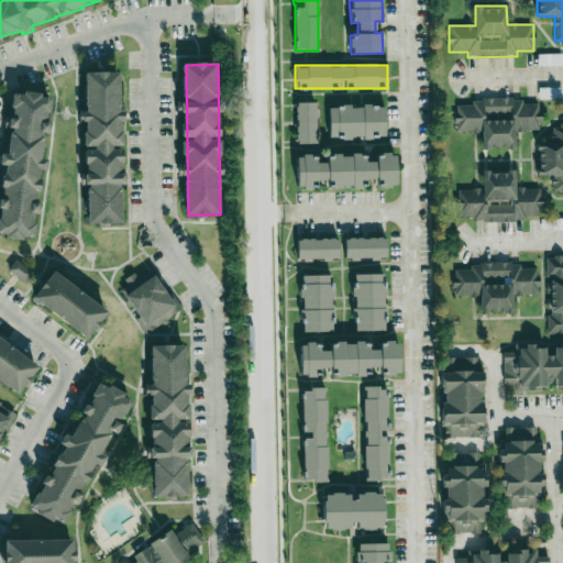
[(91,224),(102,224),(102,228),(113,228),(113,224),(125,223),(124,188),(123,188),(123,185),(130,185),(130,174),(124,175),(124,165),(125,165),(125,151),(116,151),(116,146),(125,146),(125,133),(123,133),(123,122),(129,122),(129,113),(122,113),(121,74),(110,74),(110,73),(101,73),(101,74),(89,74),(90,113),(87,113),(87,122),(89,122),(90,133),(87,133),(88,147),(98,147),(98,150),(87,151),(88,166),(89,166),(89,174),(87,174),(87,186),(92,186),(92,187),(90,187),(91,224)]
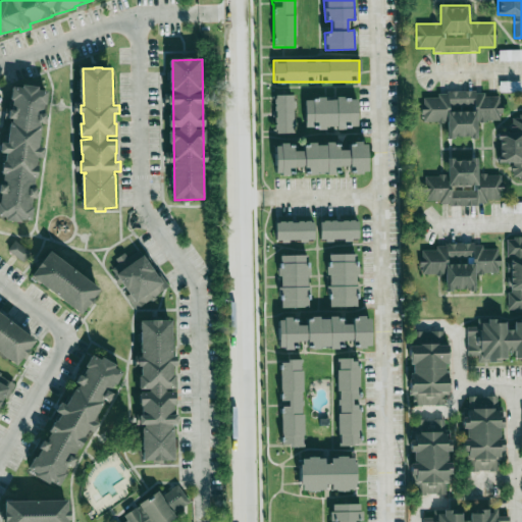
[(32,222),(0,218),(0,210),(16,89),(49,94),(32,222)]
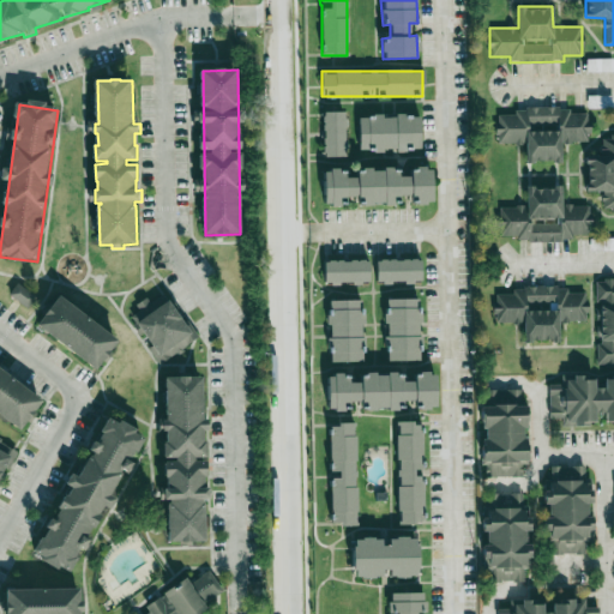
[(561,161),(560,143),(589,142),(588,113),(570,113),(570,107),(516,108),(516,114),(497,115),(498,144),(525,144),(525,162),(561,161)]
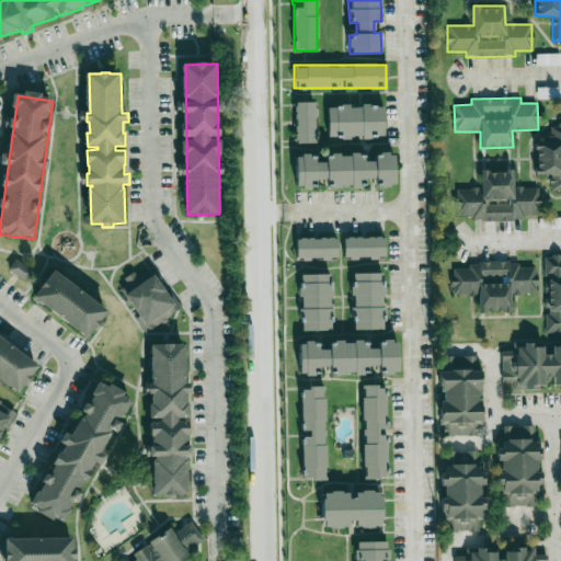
[(296,144),(317,142),(316,102),(295,102),(296,144)]
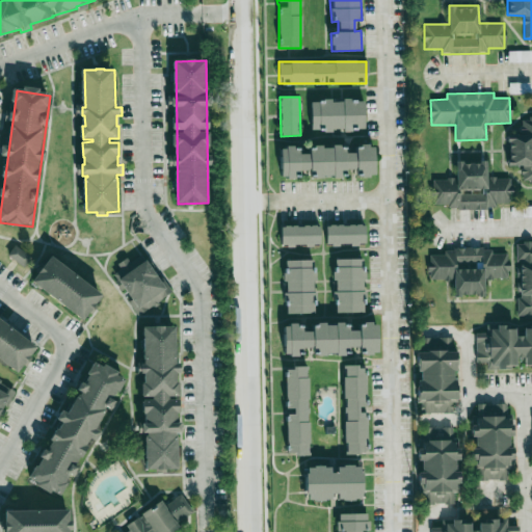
[(311,101),(311,131),(364,130),(364,100),(311,101)]
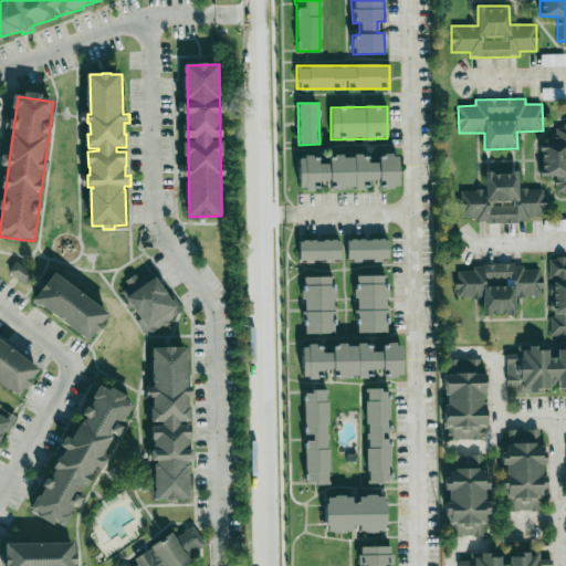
[(541,176),(555,176),(555,195),(565,194),(565,124),(554,125),(554,144),(540,144),(541,176)]
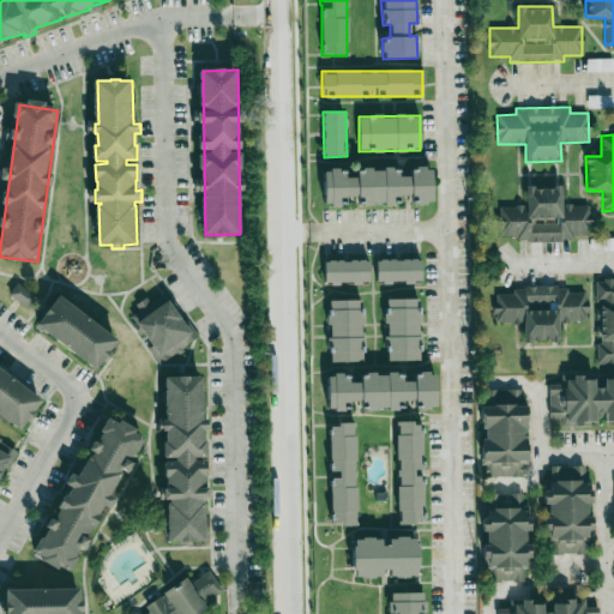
[(324,169),(323,205),(351,205),(351,204),(393,205),(393,196),(410,196),(410,204),(432,204),(432,167),(411,167),(411,176),(397,175),(398,169),(359,168),(357,178),(344,178),(344,170),(324,169)]
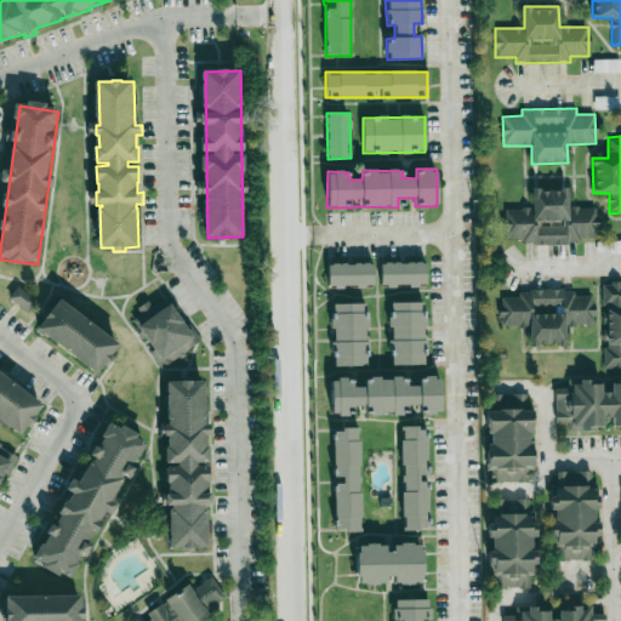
[(597,208),(568,208),(568,188),(533,189),(533,209),(505,210),(505,244),(579,241),(579,237),(598,237),(597,208)]
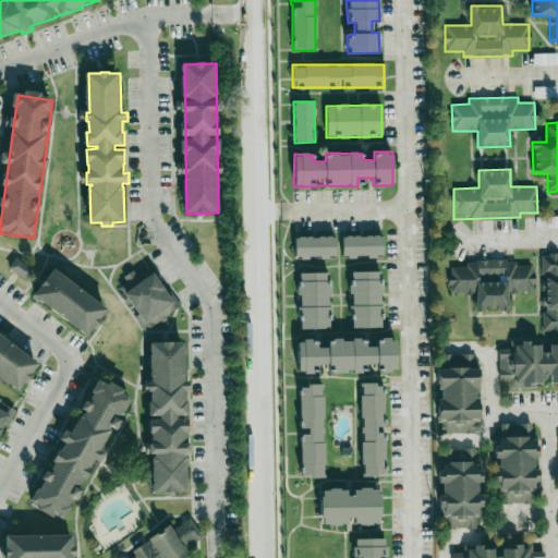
[(383,235),(341,237),(342,257),(383,256),(383,235)]
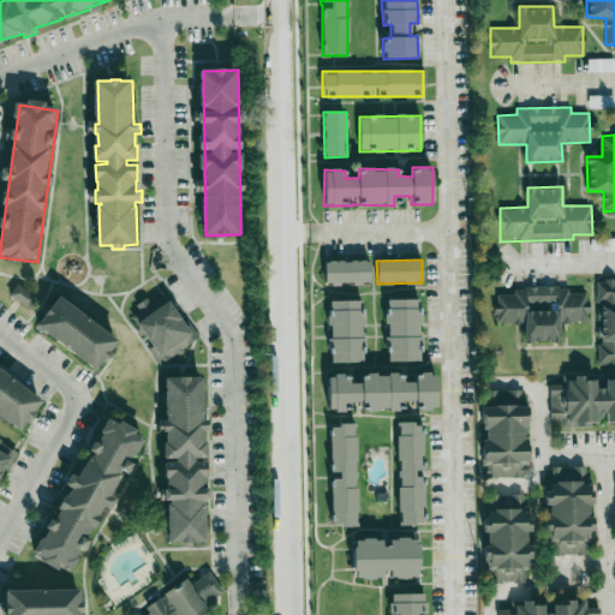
[(324,262),(324,285),(370,284),(369,261),(324,262)]
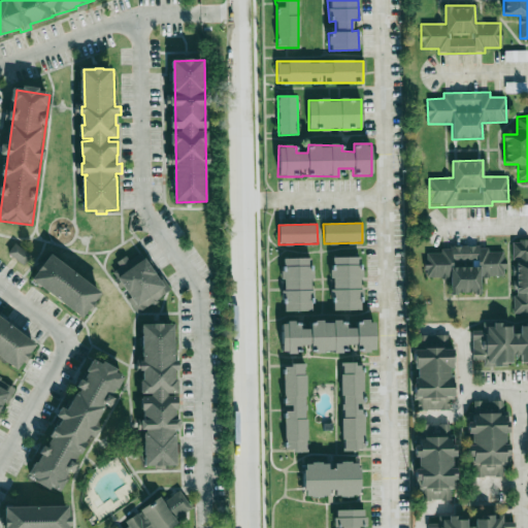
[(527,240),(515,240),(515,296),(513,296),(514,314),(527,312),(527,240)]
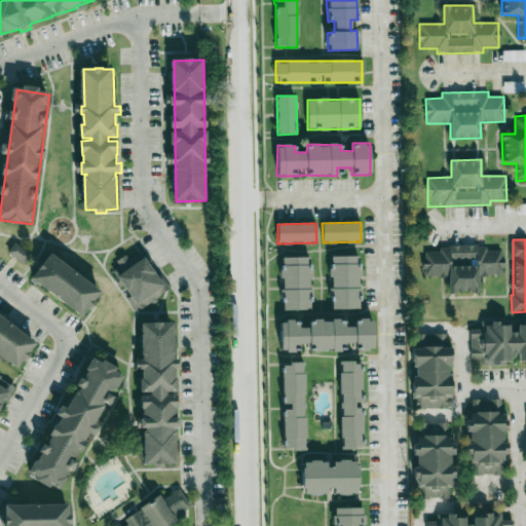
[(23,264),(30,255),(14,242),(7,252),(23,264)]
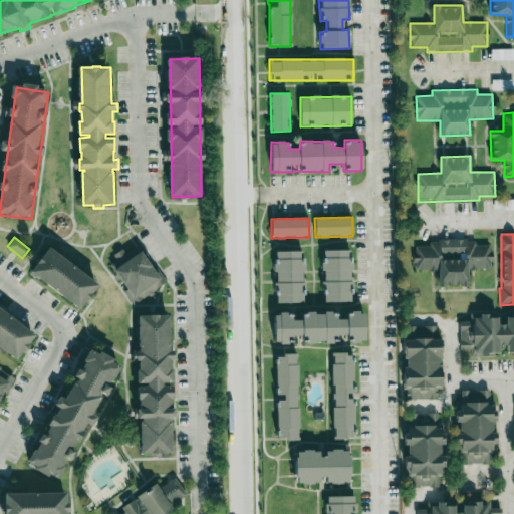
[(467,270),(491,269),(490,245),(476,245),(475,241),(414,243),(414,271),(438,270),(439,286),(468,285),(467,270)]
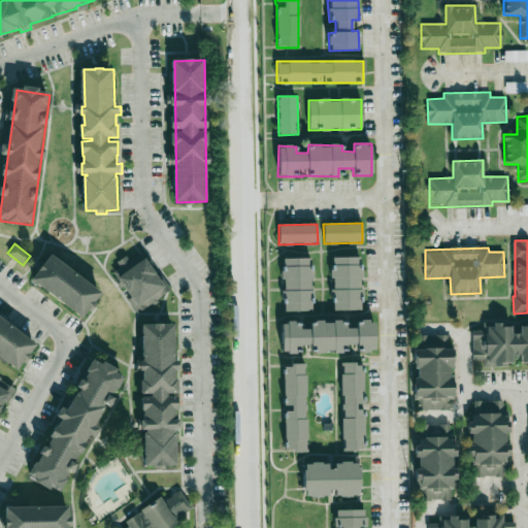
[(332,310),(362,309),(361,257),(331,257),(332,310)]
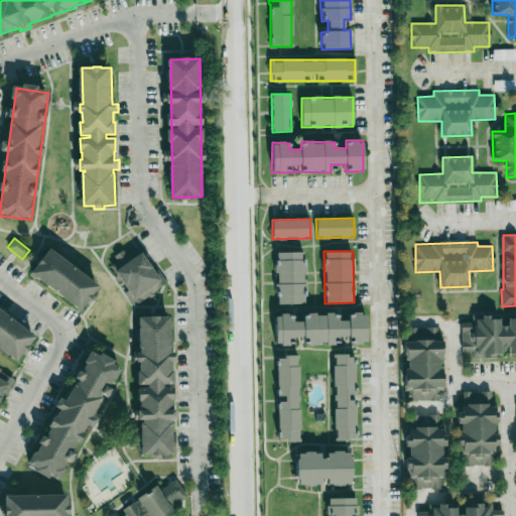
[(81,312),(33,276),(51,252),(99,288),(81,312)]
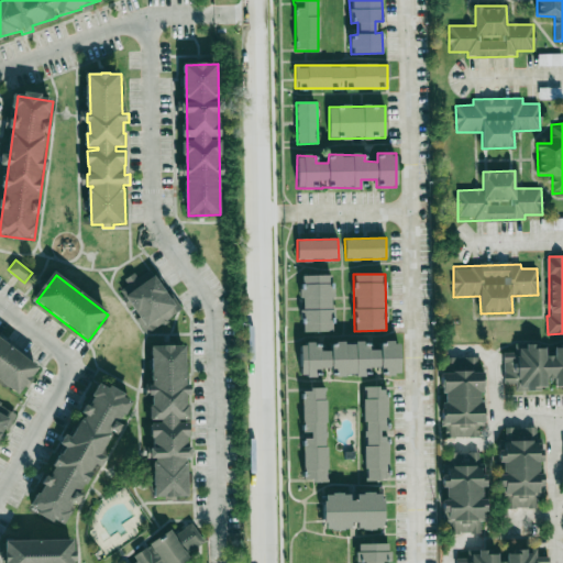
[(148,329),(124,297),(154,275),(177,307),(148,329)]
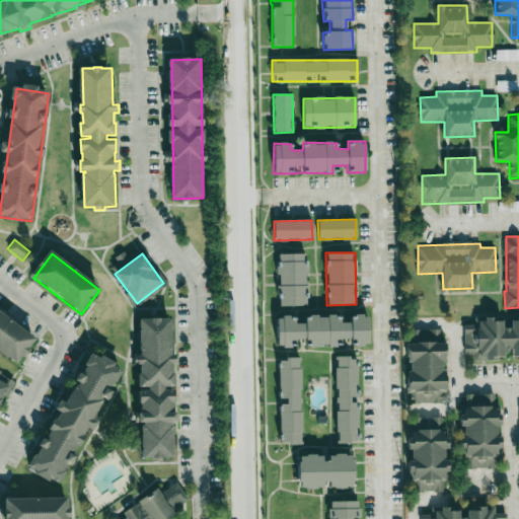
[(307,305),(306,253),(278,253),(278,306),(307,305)]
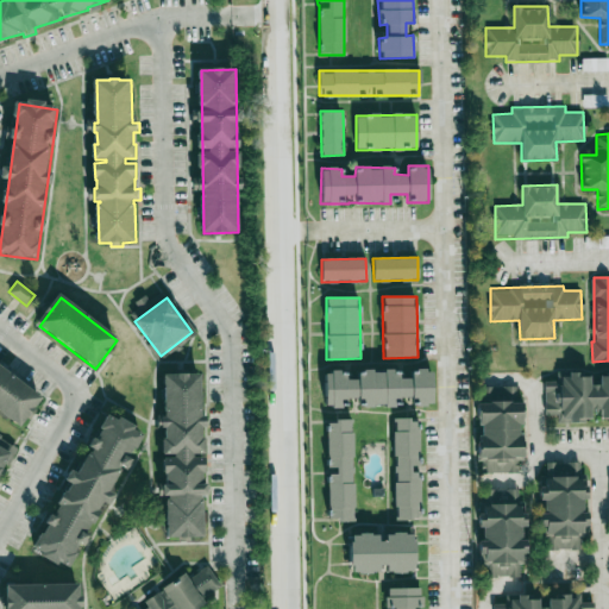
[(0,366),(43,400),(22,427),(0,410),(0,366)]
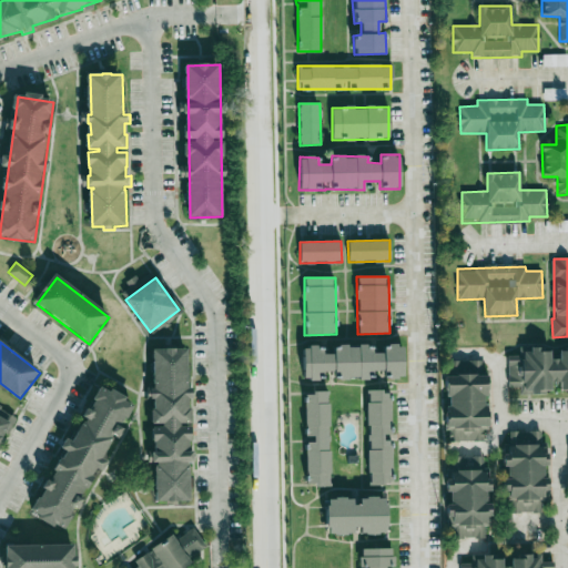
[(303,379),(323,379),(323,371),(333,371),(335,379),(366,379),(366,371),(383,371),(386,378),(393,378),(403,375),(403,345),(388,344),(383,346),(383,353),(372,353),(372,345),(357,345),(356,345),(338,345),(333,347),(333,354),(323,354),(321,345),(312,345),(303,348),(303,379)]
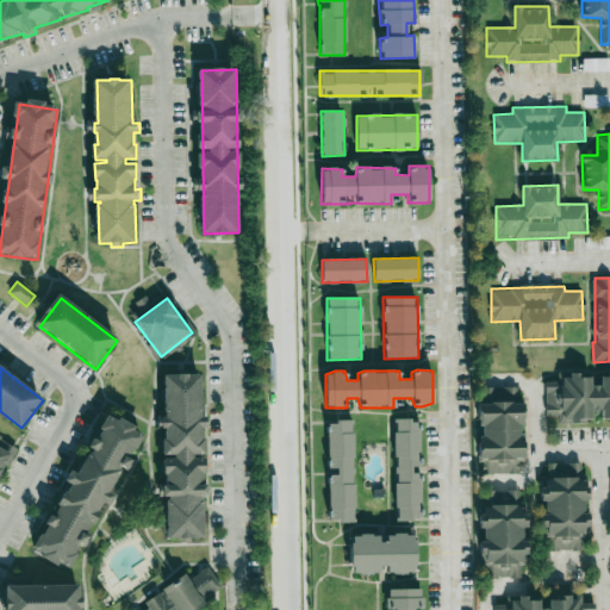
[(546,383),(546,415),(559,415),(559,423),(591,422),(591,410),(601,410),(602,422),(609,421),(609,372),(601,373),(601,385),(590,386),(589,373),(559,374),(559,381),(546,383)]
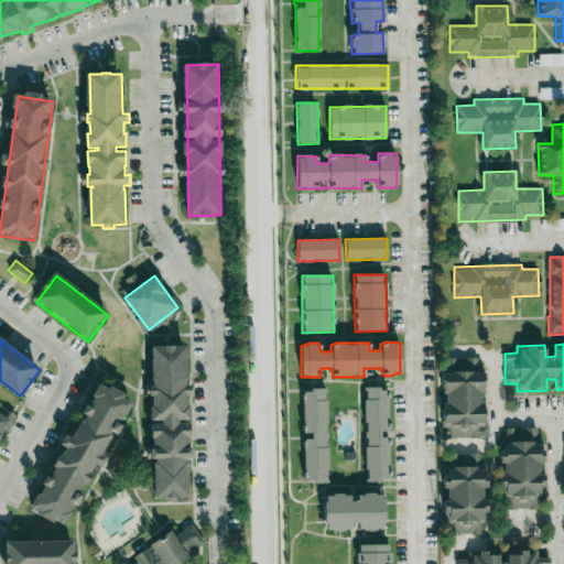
[(155,500),(153,349),(186,349),(190,500),(155,500)]
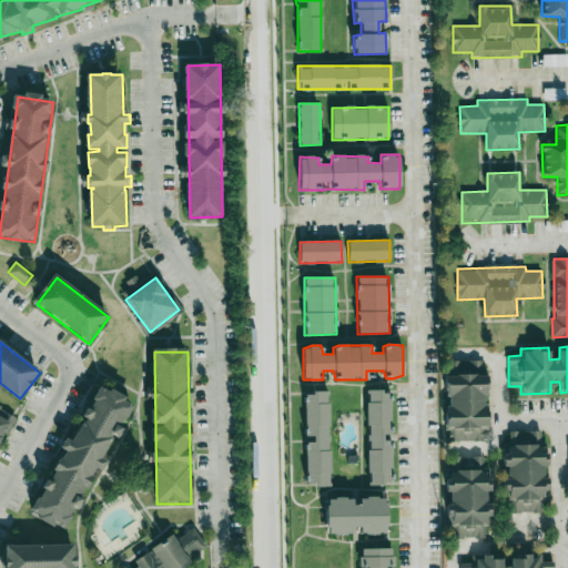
[(66,531),(33,513),(102,391),(134,408),(66,531)]
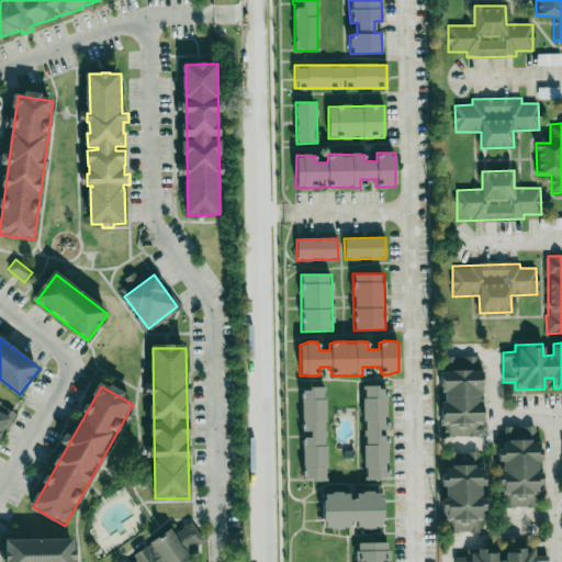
[(388,480),(388,433),(386,386),(363,386),(364,480),(388,480)]
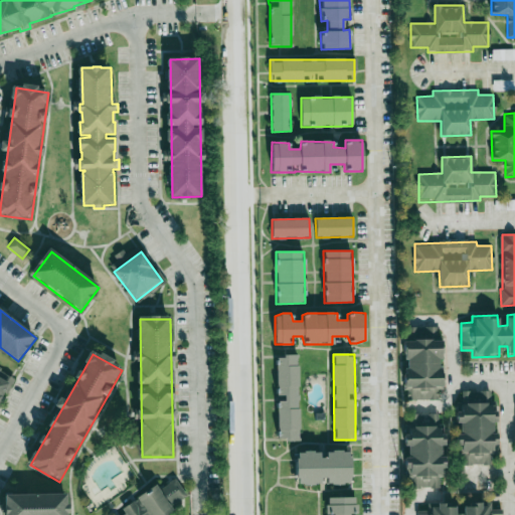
[(277,398),(278,441),(299,441),(299,355),(277,355),(277,398)]
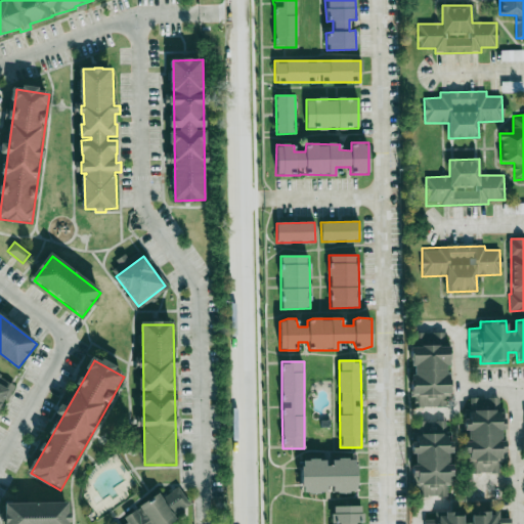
[(0,411),(0,378),(17,388),(9,403),(6,401),(0,411)]
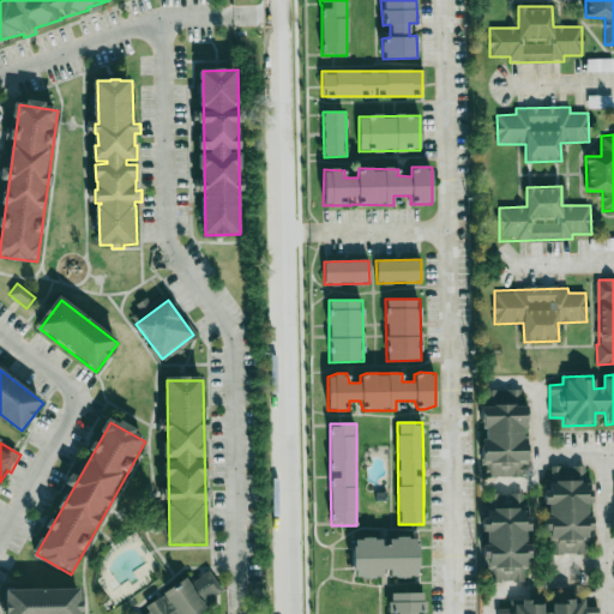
[(549,467),(551,489),(543,489),(545,504),(546,504),(547,542),(552,542),(553,554),(591,553),(589,479),(584,479),(584,465),(549,467)]
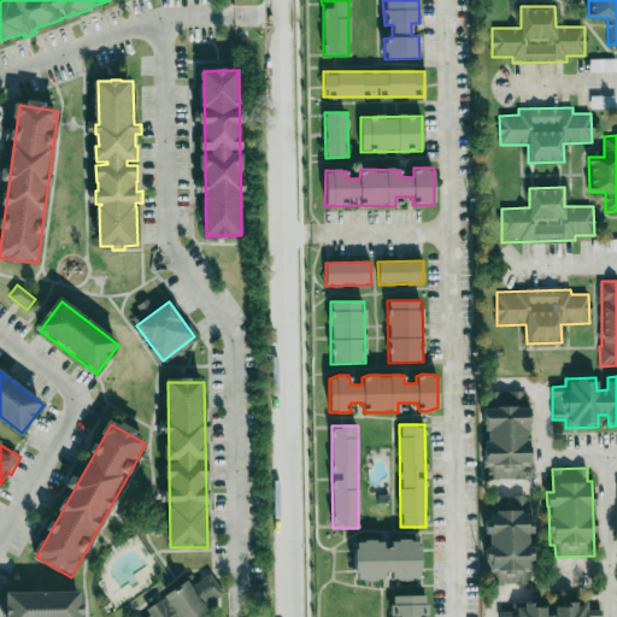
[(356,580),(391,577),(391,580),(419,580),(418,540),(389,541),(389,542),(353,544),(356,580)]
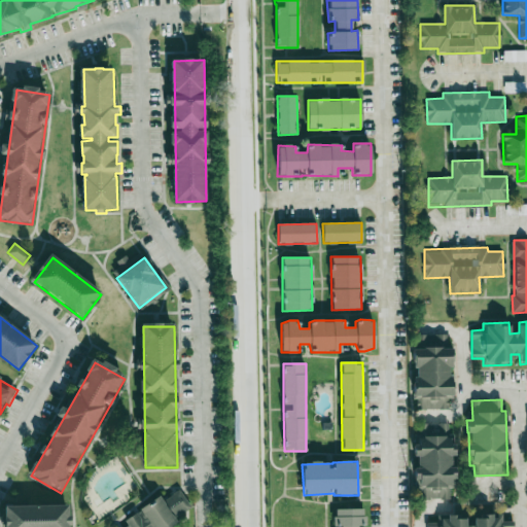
[(130,526),(127,523),(138,515),(142,513),(141,512),(161,498),(165,503),(175,496),(174,495),(181,491),(192,508),(176,520),(179,524),(174,526),(130,526)]
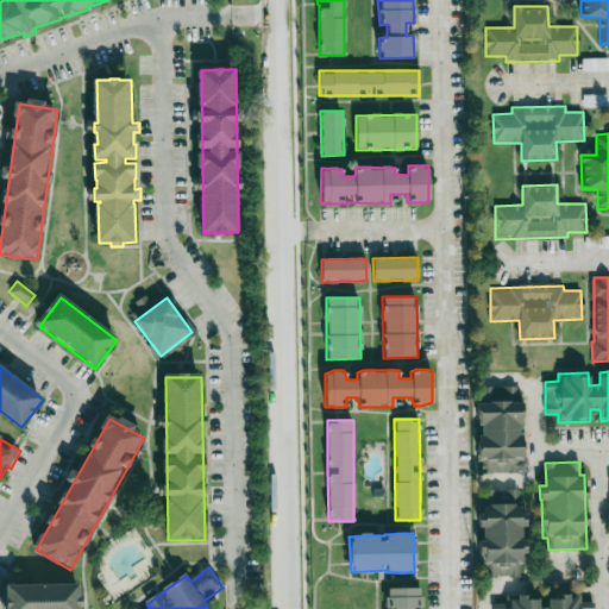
[(7,586),(7,598),(6,600),(6,608),(81,608),(86,608),(85,596),(81,596),(81,586),(7,586)]
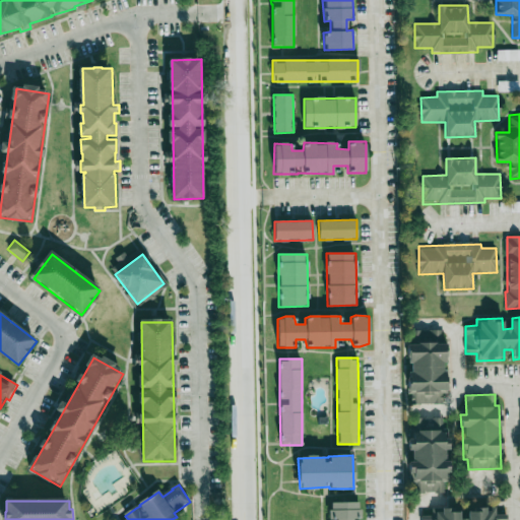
[(352,519),(353,518),(360,518),(360,502),(330,502),(330,519),(336,519),(352,519)]
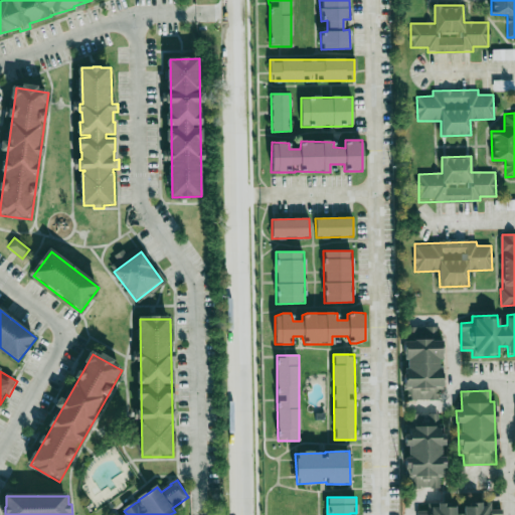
[(416,510),(416,514),(501,514),(502,509),(491,509),(491,502),(464,502),(464,514),(455,514),(455,504),(427,504),(427,510),(416,510)]
